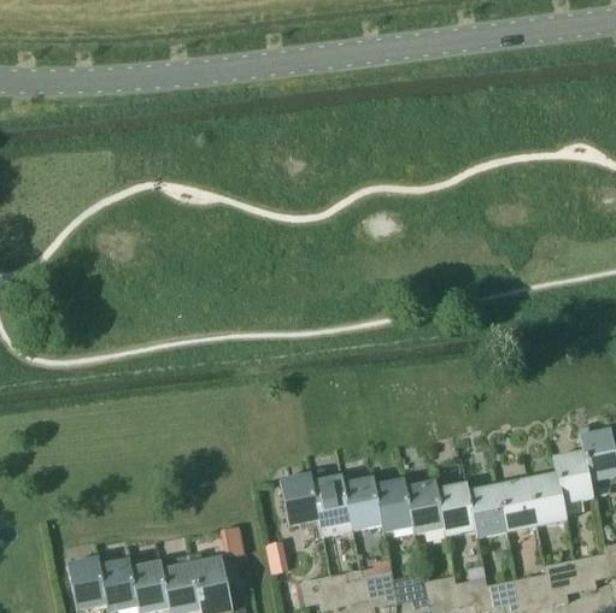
[(585,448),(591,482),(615,476),(615,455),(610,428),(591,431),(590,424),(578,426),(582,449),(585,448)]
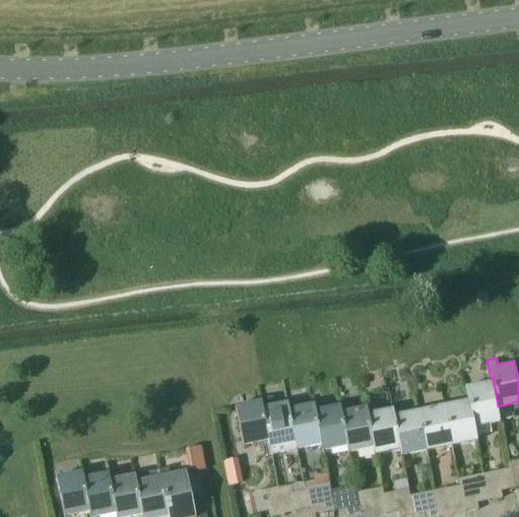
[(469,398),(474,426),(501,421),(498,406),(493,378),(491,379),(466,384),(469,398)]
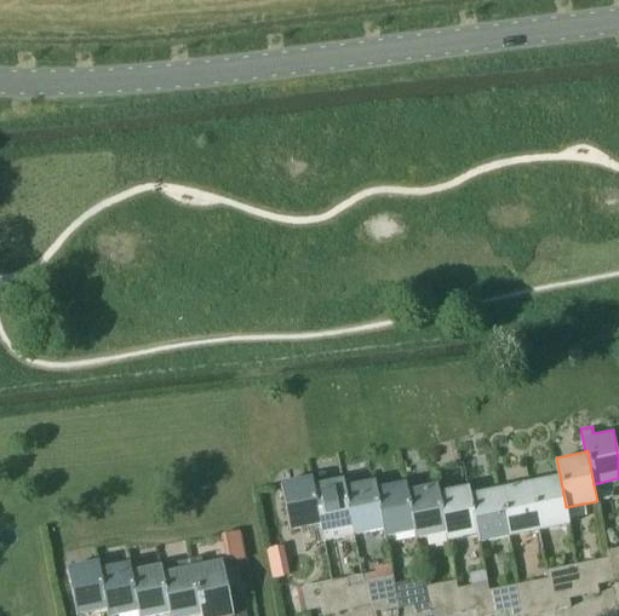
[(291,527),(321,520),(314,483),(311,475),(281,481),(291,527)]
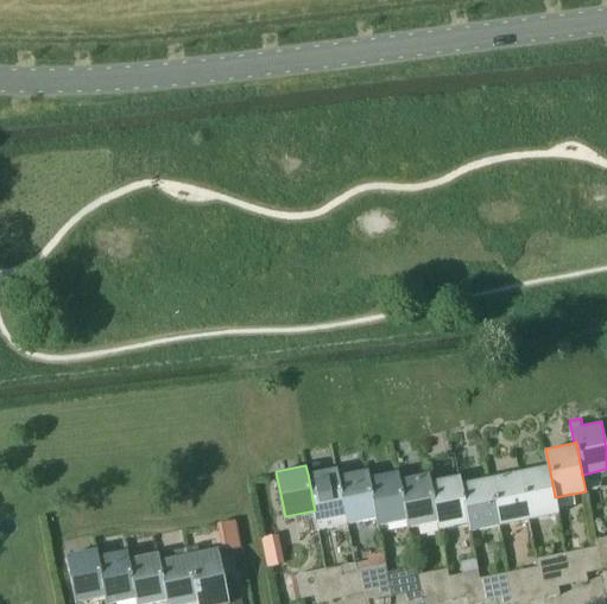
[(549,465),(519,471),(529,517),(558,512),(555,497),(549,465)]
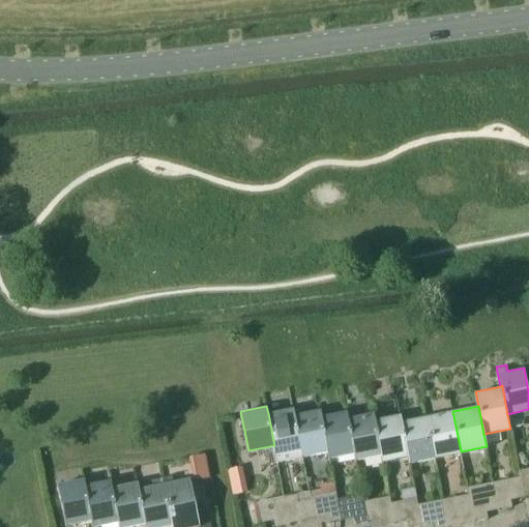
[(277,459),(302,454),(294,414),(293,408),(268,413),(274,445),(277,459)]
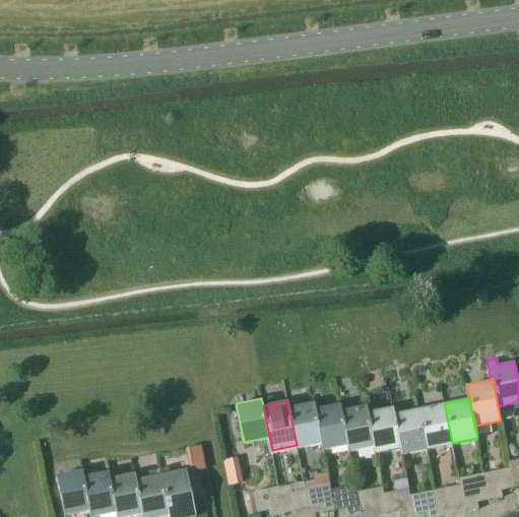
[(297,445),(322,440),(316,408),(314,401),(288,406),(297,445)]
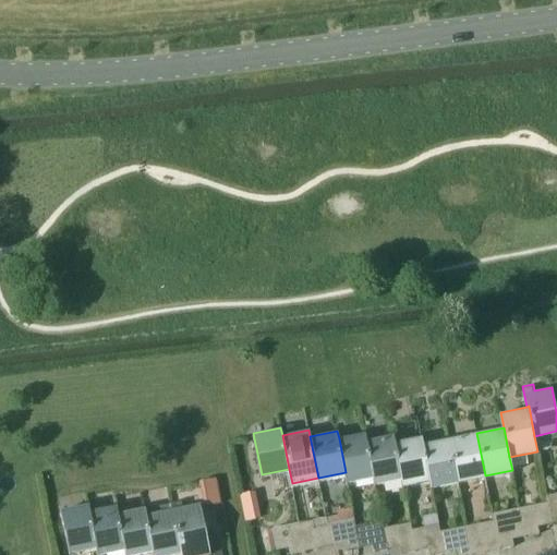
[(347,480),(374,474),(367,439),(365,433),(339,438),(346,472),(347,480)]
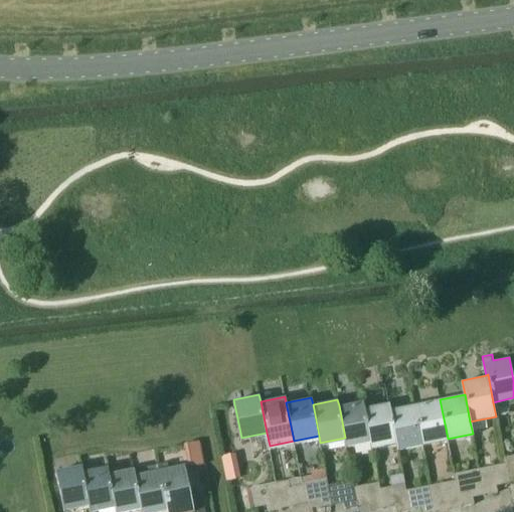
[(423,444),(448,439),(440,399),(415,404),(423,444)]
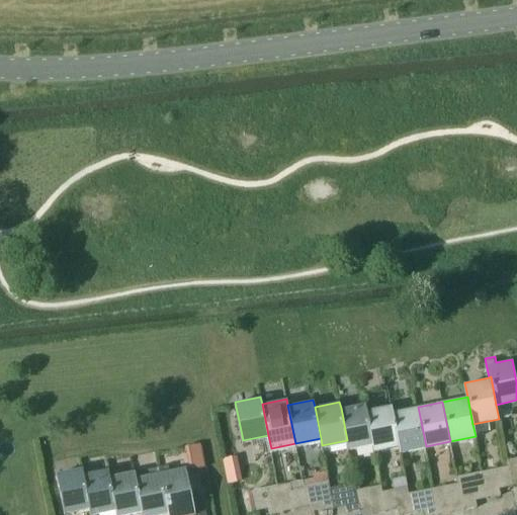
[(348,447),(373,442),(367,410),(365,403),(341,408),(347,440),(348,447)]
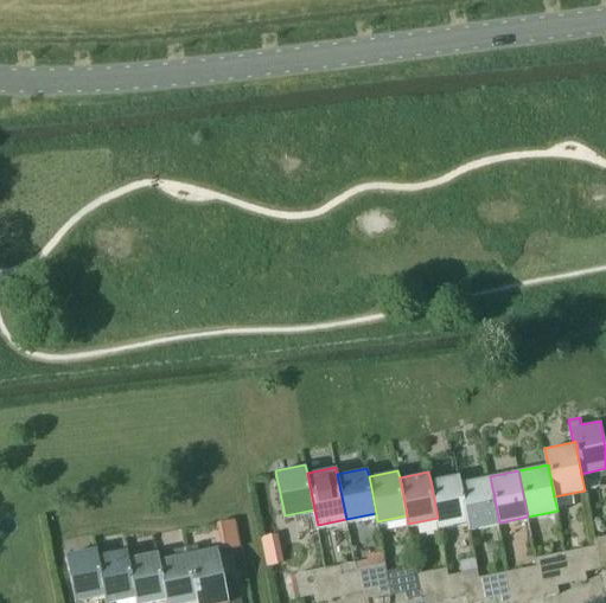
[(440,526),(466,520),(469,520),(461,482),(460,474),(431,480),(438,518),(440,526)]
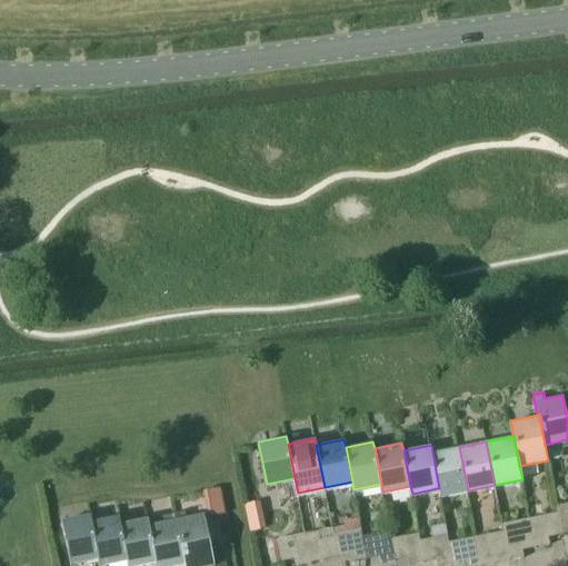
[(439,496),(468,490),(459,447),(432,453),(439,488),(437,488),(439,496)]
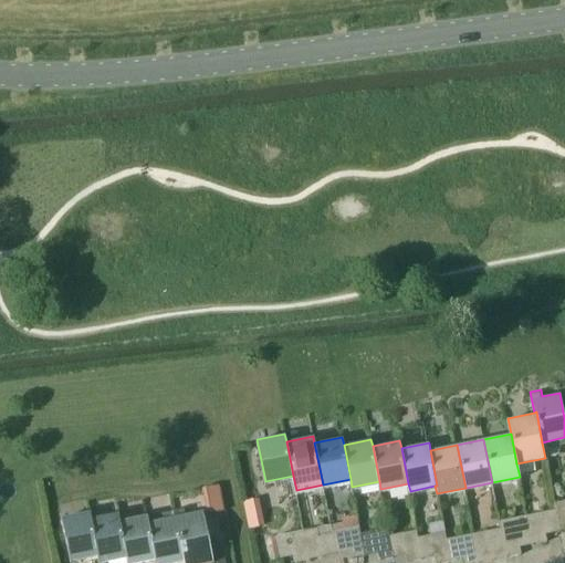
[(213,510),(229,508),(225,481),(210,483),(213,510)]
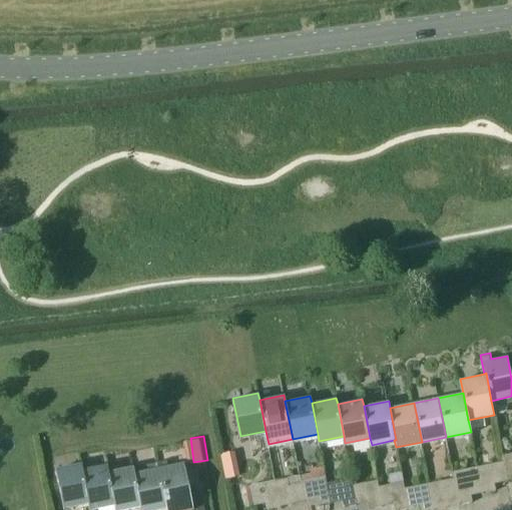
[(511,450),(501,453),(506,479),(511,477),(511,450)]
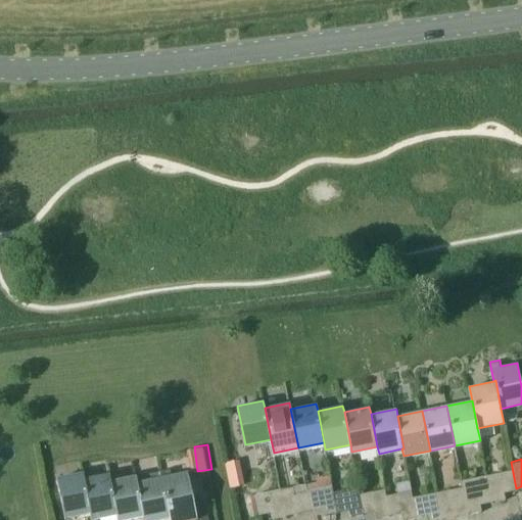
[(237,460),(225,462),(227,471),(239,468),(237,460)]
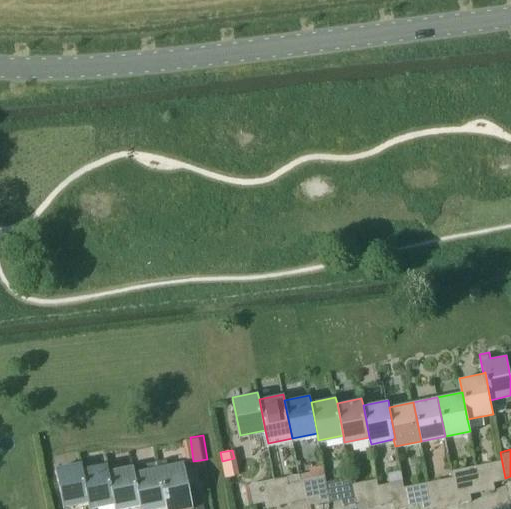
[(156,460),(157,466),(159,466),(166,506),(165,506),(166,508),(184,508),(194,507),(192,498),(184,461),(168,464),(167,457),(156,460)]
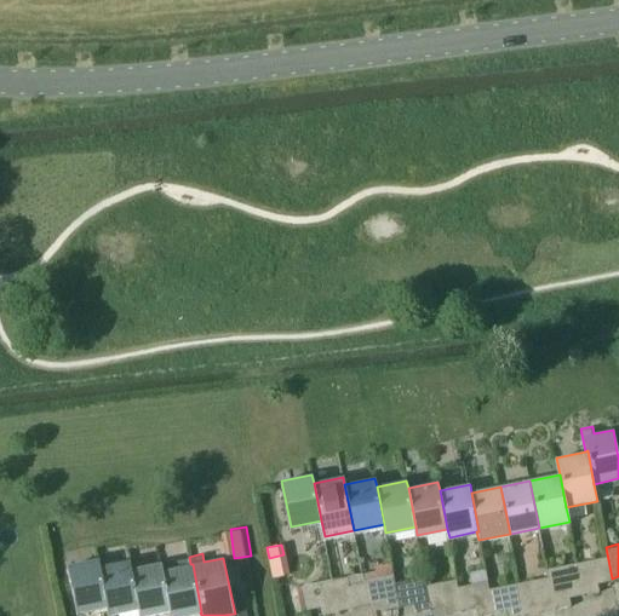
[(99,566),(99,565),(98,557),(68,564),(78,611),(105,605),(108,605),(99,566)]
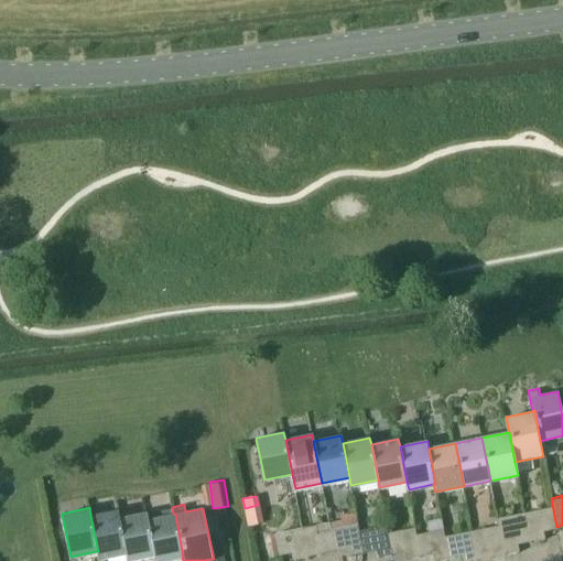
[(547,536),(540,507),(524,510),(531,539),(547,536)]
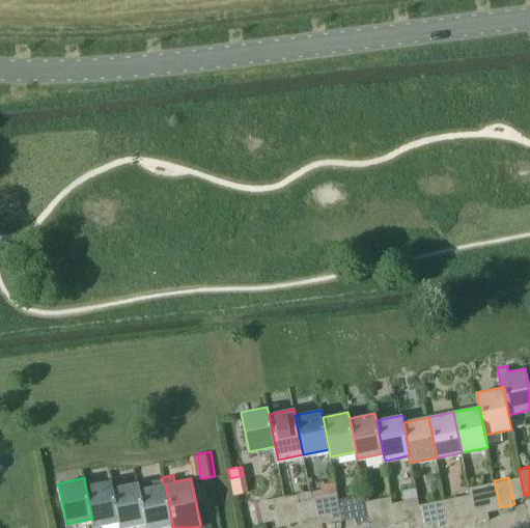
[(92,526),(117,521),(118,520),(111,487),(112,487),(111,479),(85,484),(85,485),(92,519),(90,519),(92,526)]
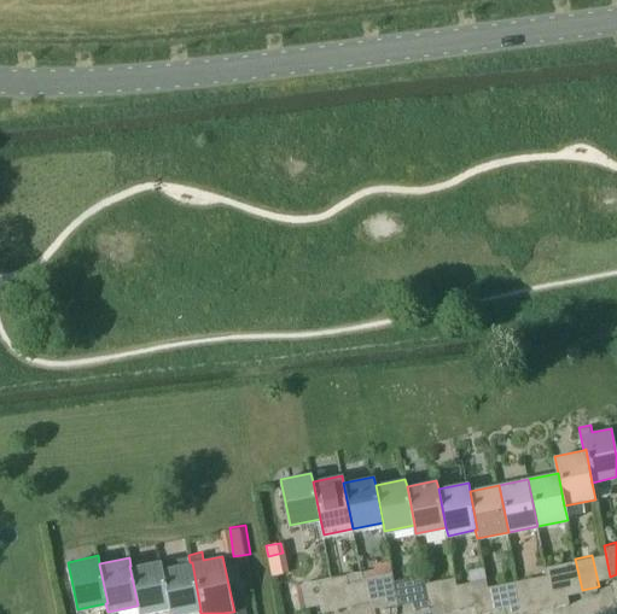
[(161,560),(131,566),(129,566),(138,604),(137,606),(138,613),(168,608),(170,607),(162,568),(161,560)]
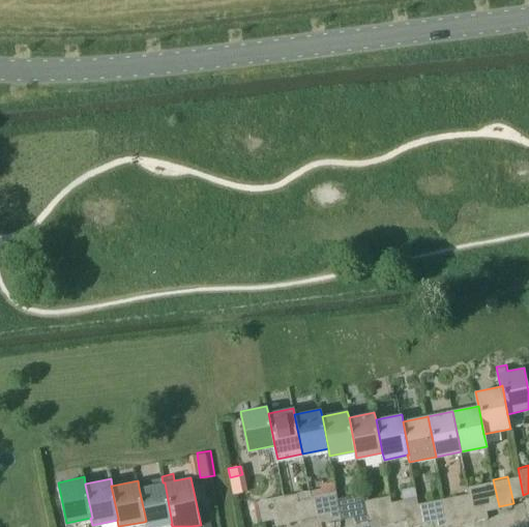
[(144,526),(154,526),(171,524),(172,524),(165,482),(163,482),(139,488),(146,521),(144,522),(144,526)]
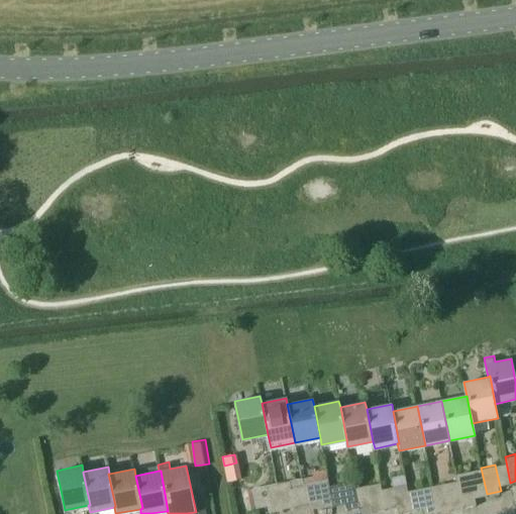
[(477,503),(472,477),(457,480),(462,506),(477,503)]
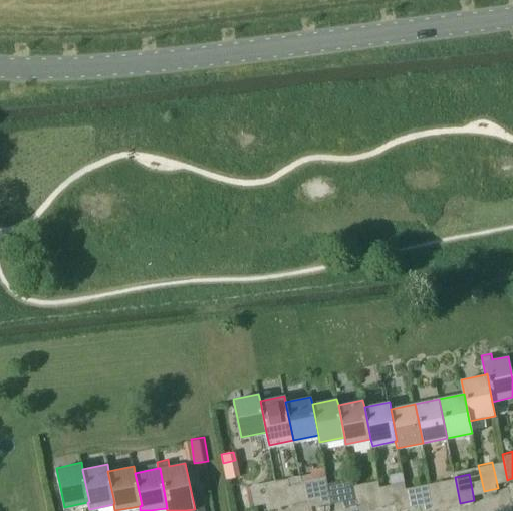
[(331,501),(326,475),(313,477),(318,504),(331,501)]
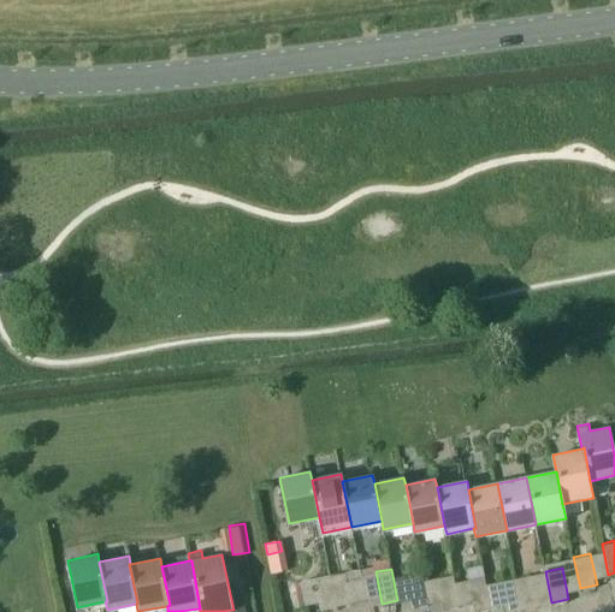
[(346,570),(330,572),(336,605),(352,601),(346,570)]
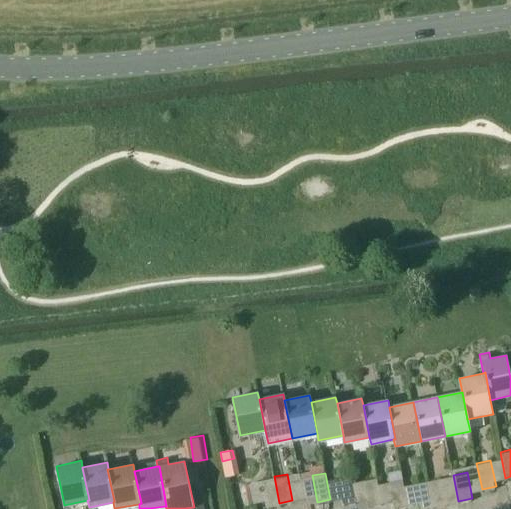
[(356,501),(351,475),(338,478),(343,504),(356,501)]
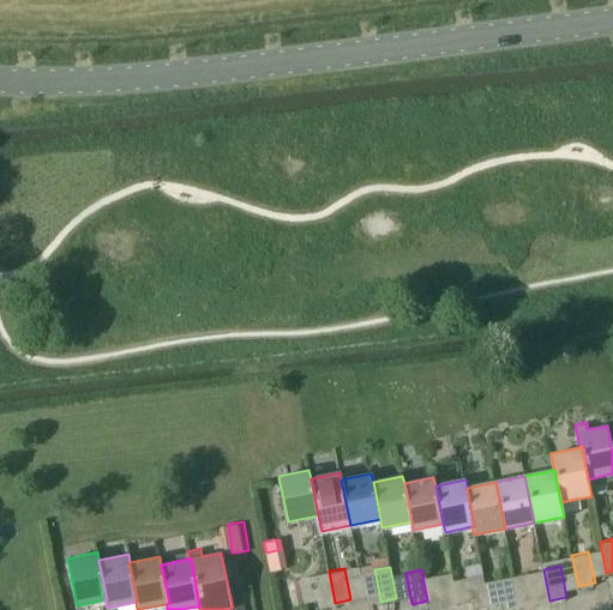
[(320,605),(335,603),(329,571),(313,574),(320,605)]
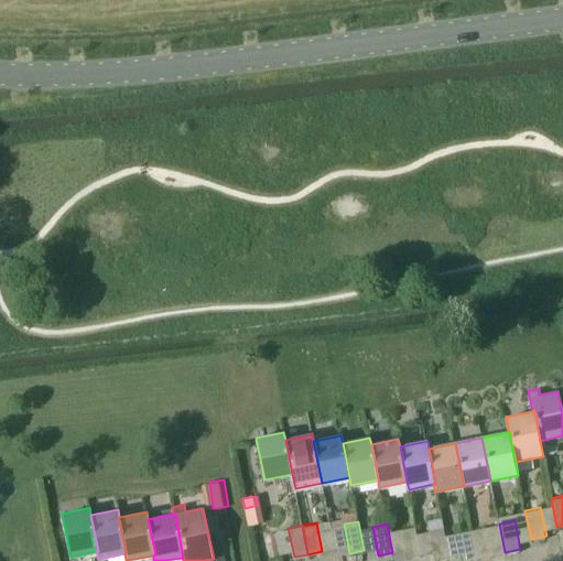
[(422,554),(415,526),(401,529),(407,557),(422,554)]
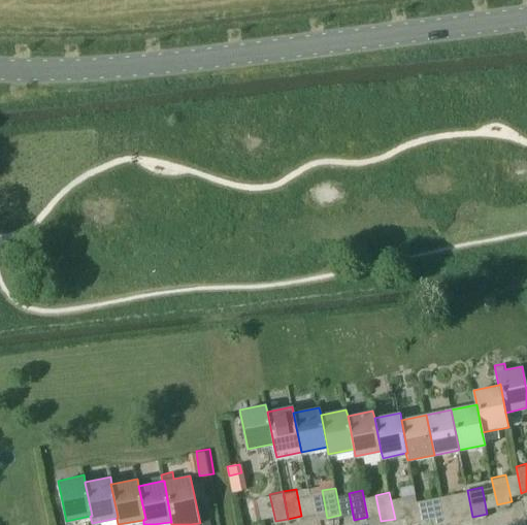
[(442,495),(448,522),(462,520),(456,492),(442,495)]
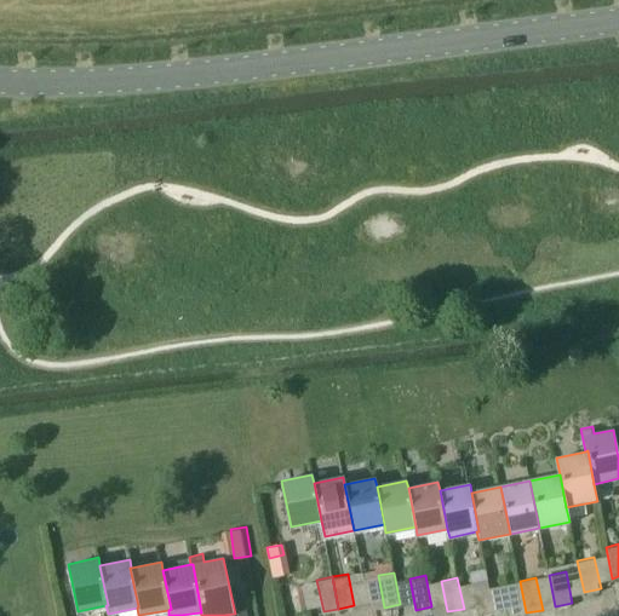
[(494,610),(487,579),(471,582),(479,614),(494,610)]
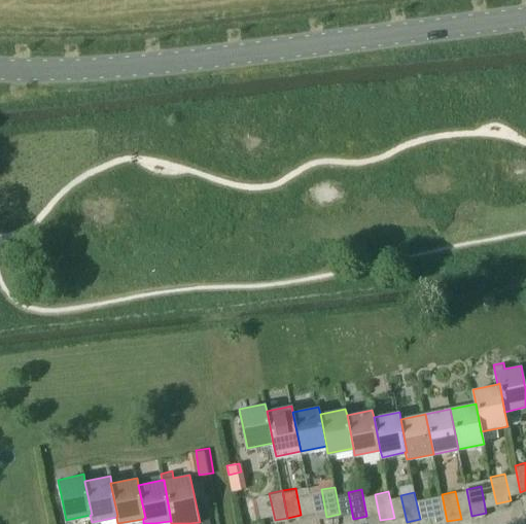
[(433,523),(447,521),(442,494),(427,496),(432,523),(433,523)]
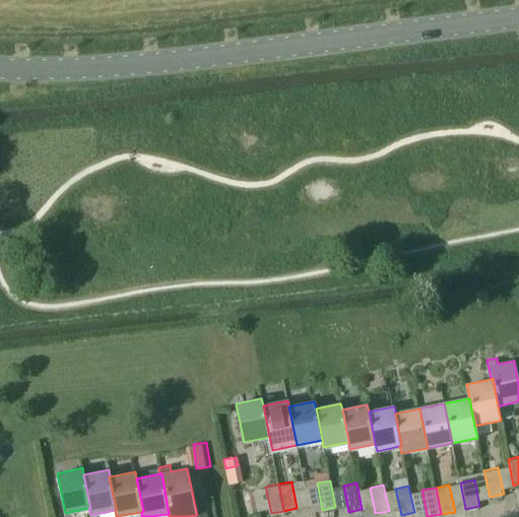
[(208,516),(206,504),(195,506),(197,515),(196,516),(208,516)]
